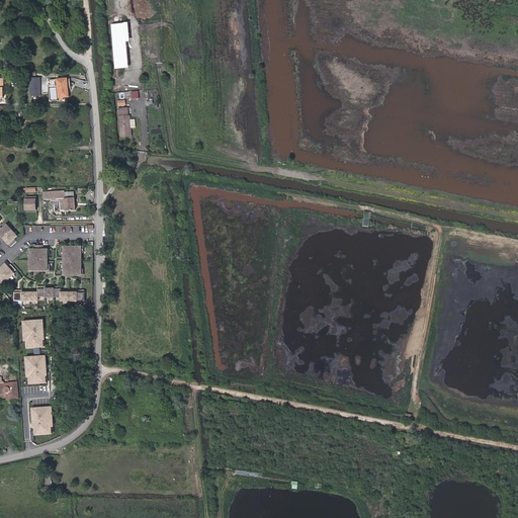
[(125,23),(112,24),(115,68),(128,67),(125,23)]
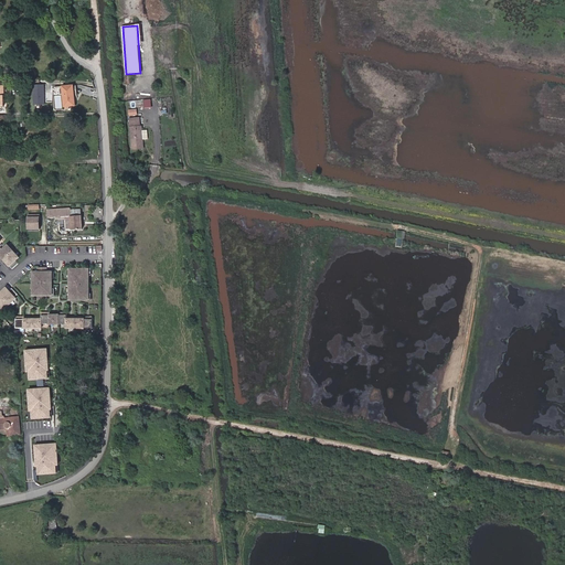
[(43,104),(43,85),(32,86),(33,105),(43,104)]
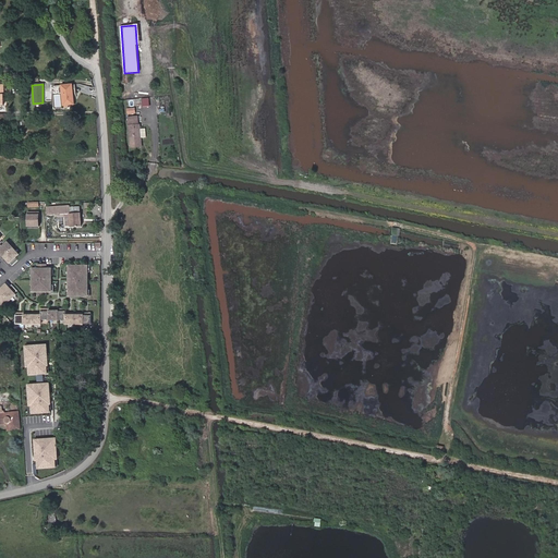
[(61,85),(62,105),(73,105),(71,84),(61,85)]
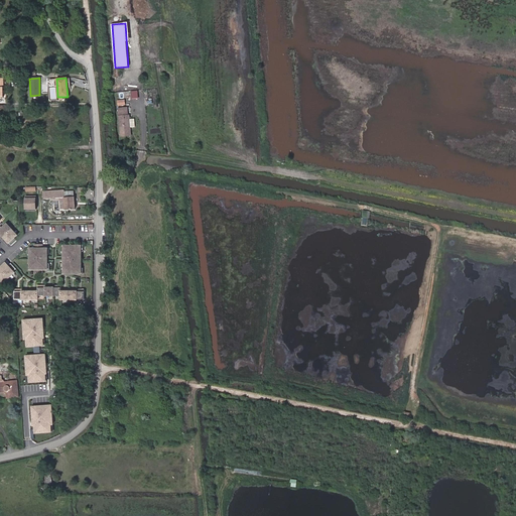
[(119,116),(128,115),(127,107),(119,108),(119,116)]
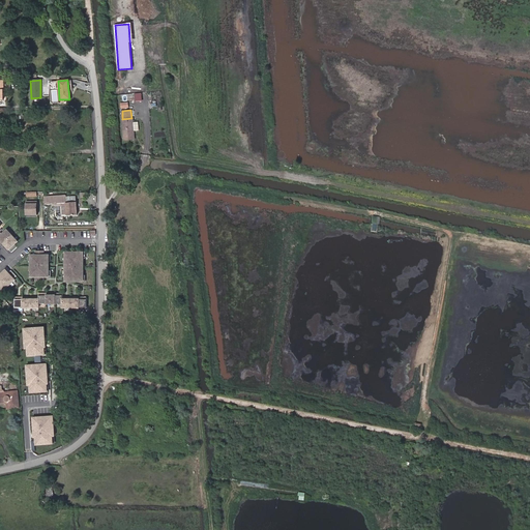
[(134,130),(133,122),(133,118),(131,118),(122,119),(124,140),(135,139),(134,130)]
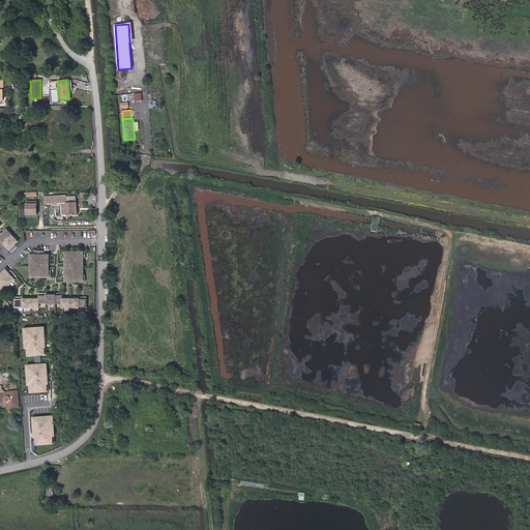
[(66,196),(50,196),(50,205),(62,204),(66,204),(66,203),(66,196)]
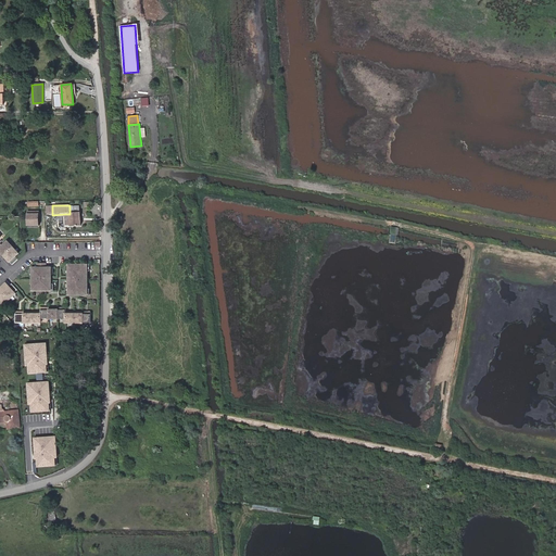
[(39,212),(28,212),(28,225),(39,226),(39,212)]
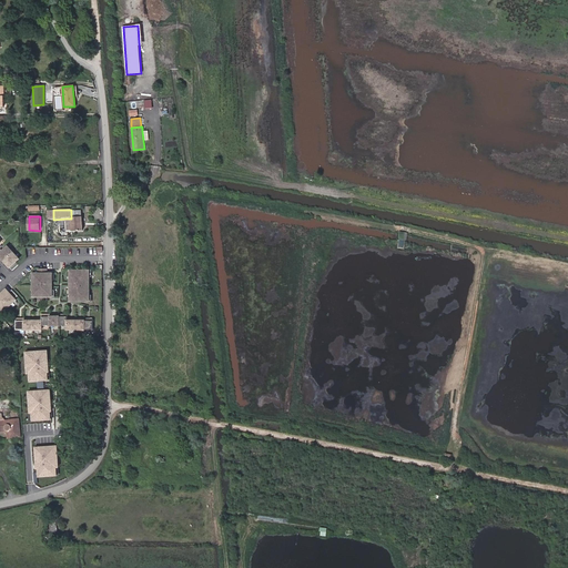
[(71,219),(72,231),(82,231),(82,217),(71,217),(71,219)]
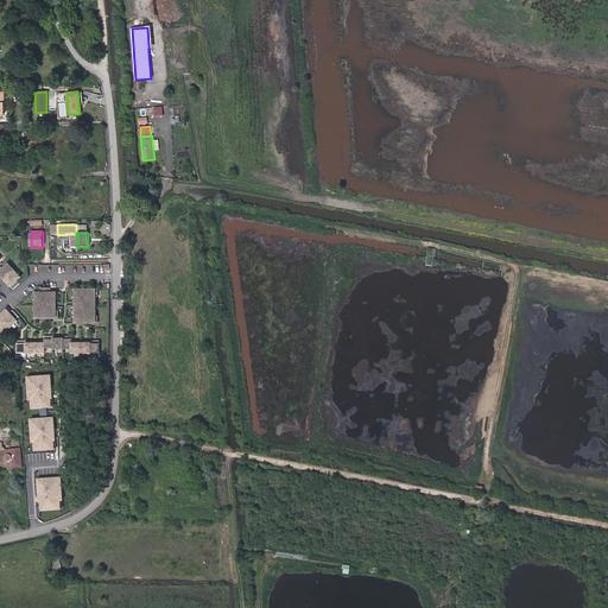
[(0,276),(13,291),(20,285),(17,282),(20,279),(8,266),(2,270),(0,266),(0,276)]
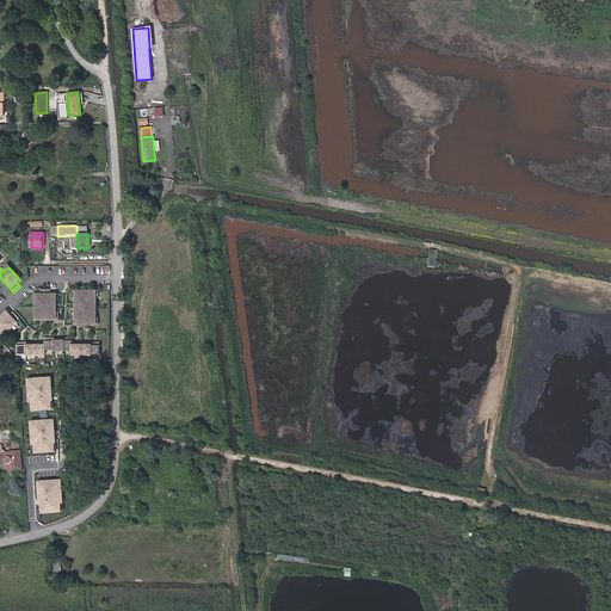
[(36,295),(36,320),(42,320),(42,325),(50,325),(50,320),(56,320),(56,295),(50,295),(50,290),(42,290),(42,295),(36,295)]
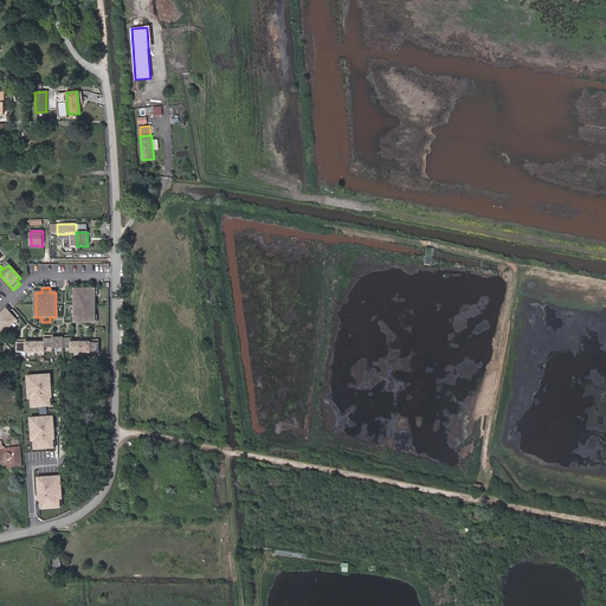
[(95,289),(75,289),(76,322),(95,322),(95,289)]
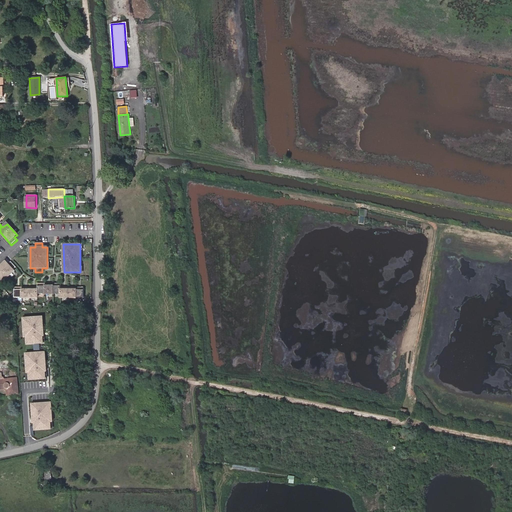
[(0,282),(2,280),(4,281),(14,271),(13,270),(16,267),(11,262),(8,264),(6,261),(0,266),(0,282)]
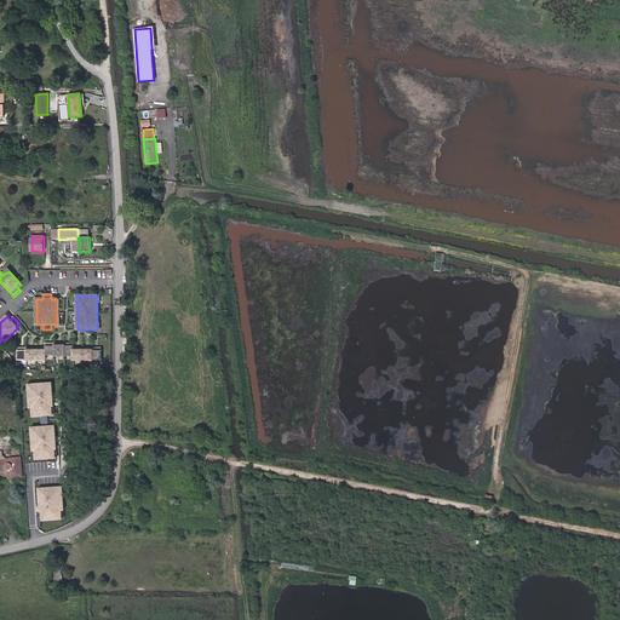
[(18,361),(46,361),(46,356),(74,356),(74,361),(102,361),(102,349),(74,349),(74,344),(46,344),(46,349),(18,349),(18,361)]
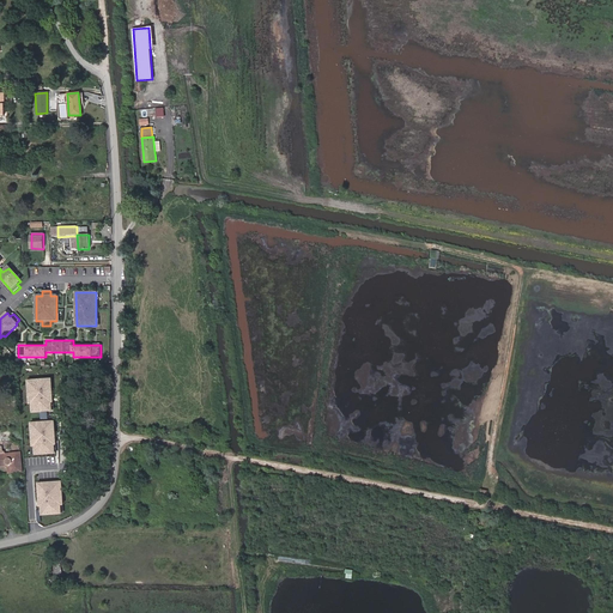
[(30,399),(30,404),(32,404),(32,405),(32,412),(52,411),(52,405),(52,402),(53,402),(52,386),(50,386),(50,380),(30,381),(30,387),(29,387),(29,392),(30,392),(31,399),(30,399)]
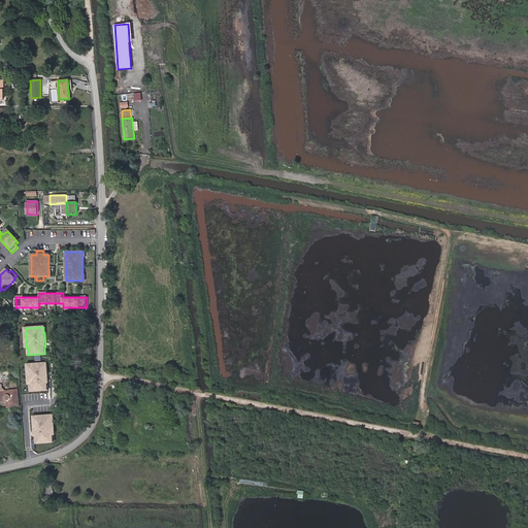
[(28,380),(28,384),(31,384),(31,386),(31,391),(47,390),(46,385),(46,383),(47,383),(46,368),(45,368),(45,363),(28,364),(28,370),(27,370),(28,374),(29,374),(29,380),(28,380)]
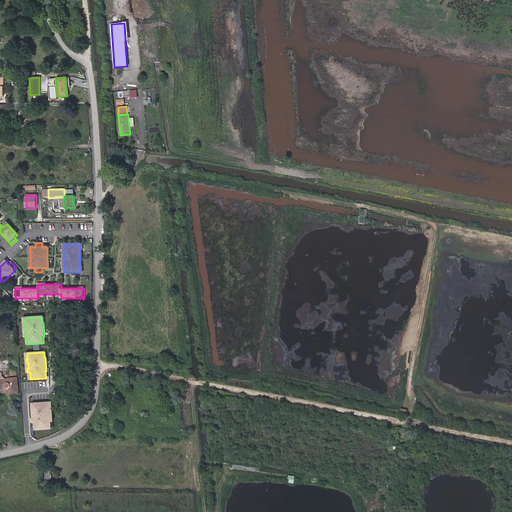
[(0,369),(0,389),(6,389),(7,395),(19,394),(17,378),(1,379),(0,369)]
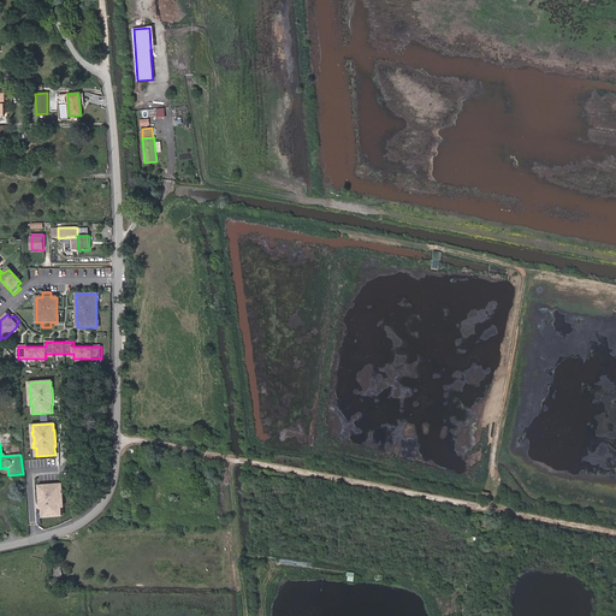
[(51,463),(35,465),(37,480),(59,477),(57,466),(51,467),(51,463)]
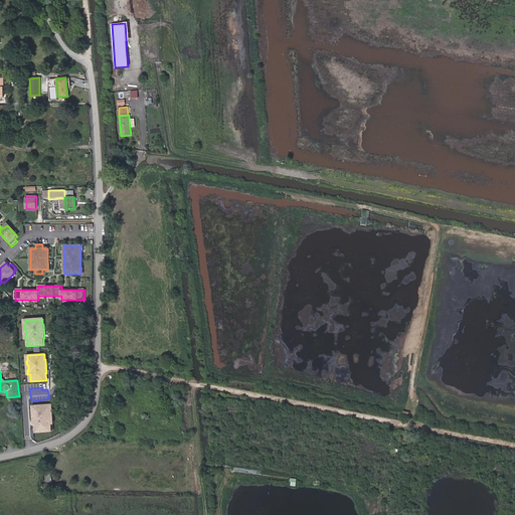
[(51,423),(53,423),(53,419),(52,419),(51,414),(52,414),(52,410),(51,410),(51,405),(34,406),(34,411),(33,411),(34,425),(35,425),(35,427),(36,433),(51,432),(51,425),(51,423)]
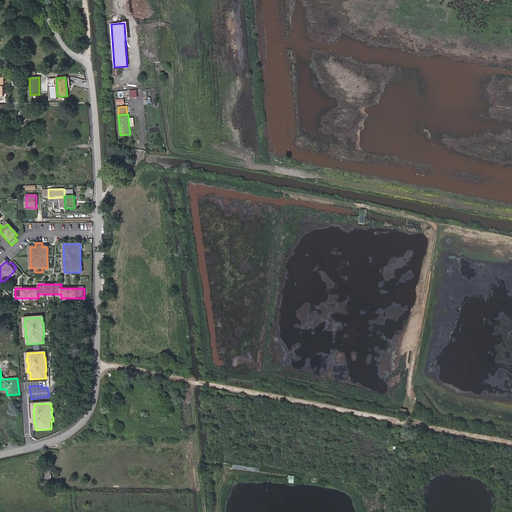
All buildings are outlined.
